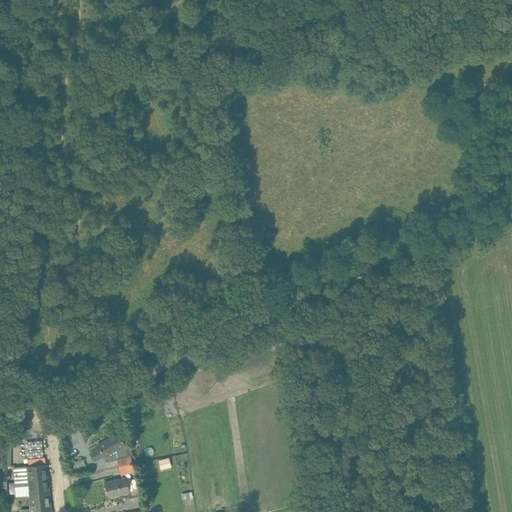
[(99,448),(90,453),(94,461),(104,456),(114,450),(118,457),(117,458),(119,466),(133,463),(130,454),(128,455),(126,449),(127,449),(126,444),(127,443),(126,441),(123,442),(119,434),(98,445),(99,448)]
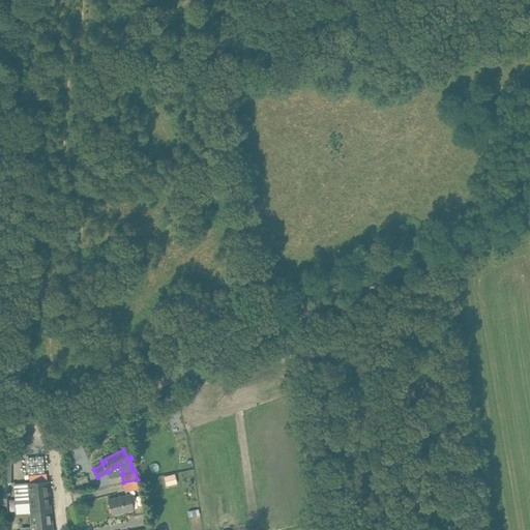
[(176,482),(174,474),(164,476),(166,484),(176,482)]
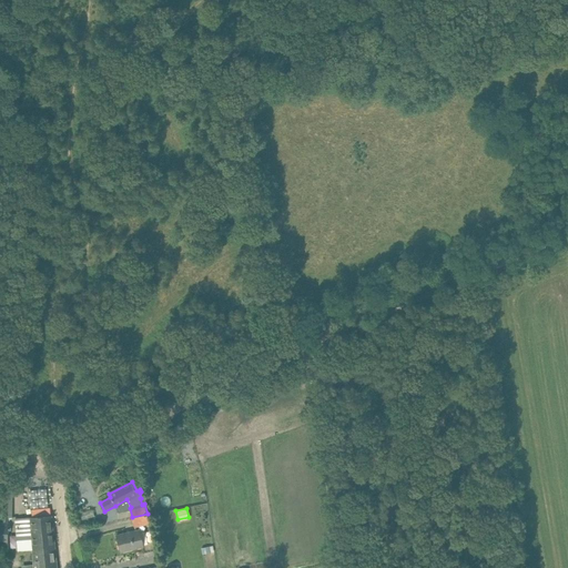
[(148,514),(132,517),(134,526),(145,524),(149,523),(148,514)]
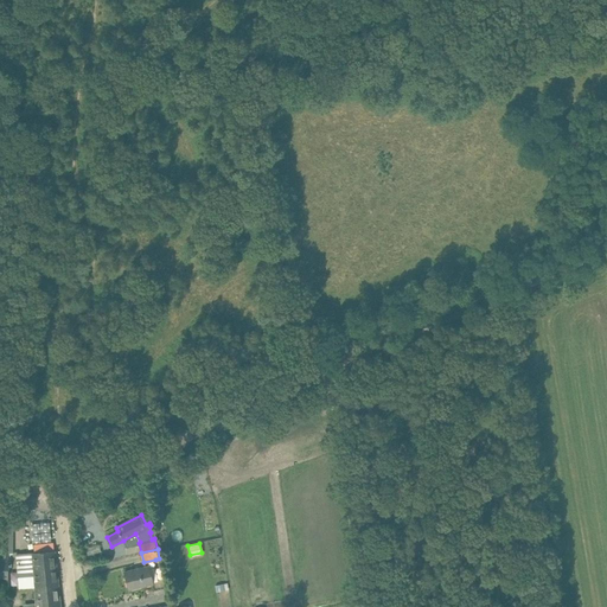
[(33,569),(34,587),(58,585),(55,551),(17,555),(18,572),(33,569)]
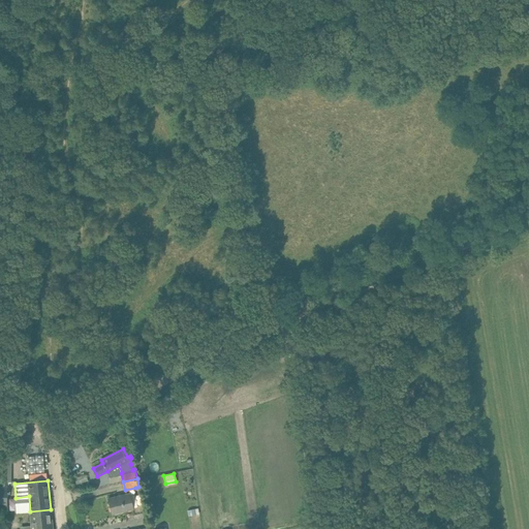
[(113,514),(123,510),(134,507),(131,493),(109,498),(113,514)]
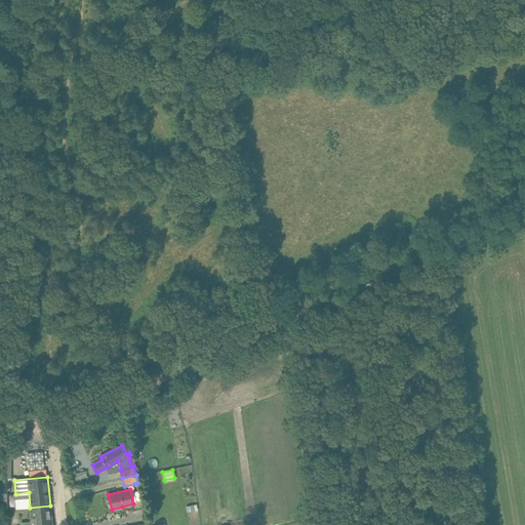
[(51,524),(50,506),(30,508),(31,524),(51,524)]
